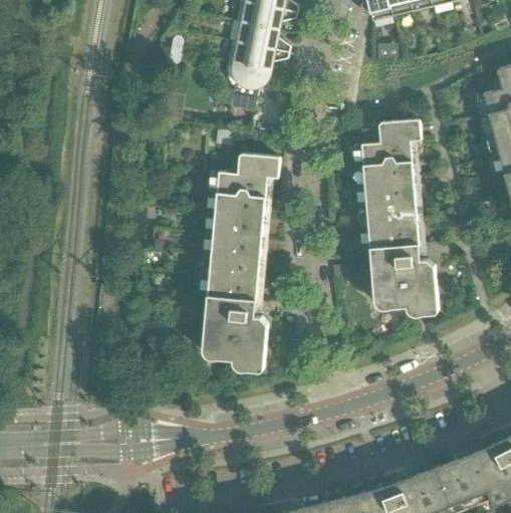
[(238,0),(239,2),(295,13),(296,7),(286,0),(238,0)]
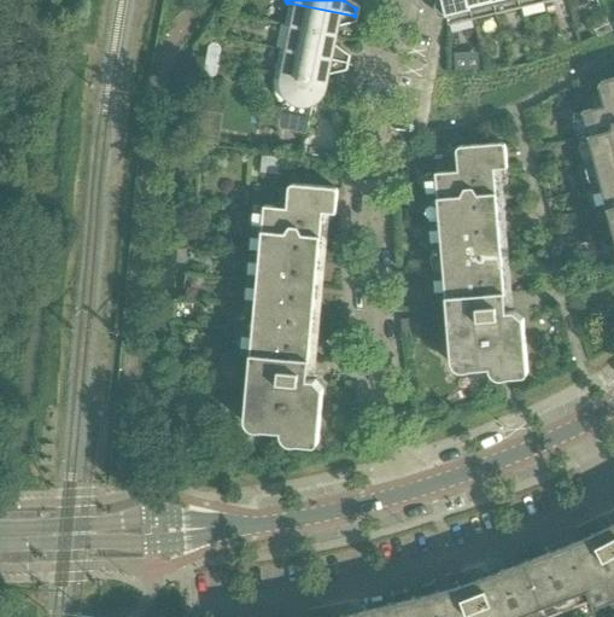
[(468,21),(463,0),(433,0),(431,7),(431,10),(431,11),(432,13),(433,15),(434,16),(436,17),(437,18),(439,18),(440,18),(443,18),(444,27),(468,21)]
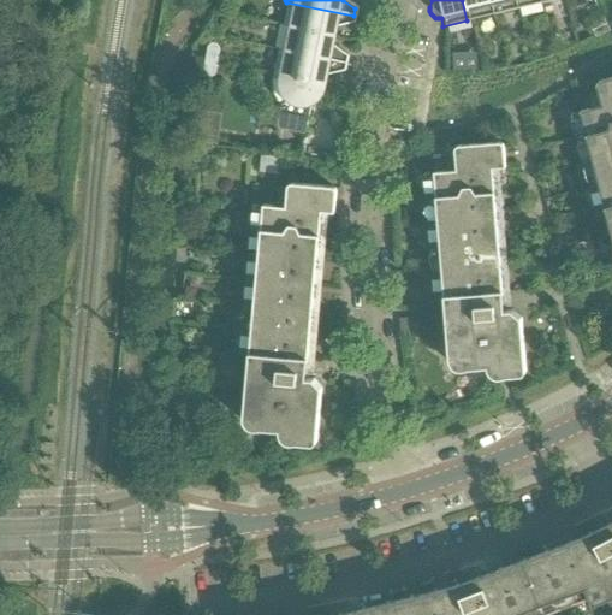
[(462,0),(467,21),(491,16),(487,0),(462,0)]
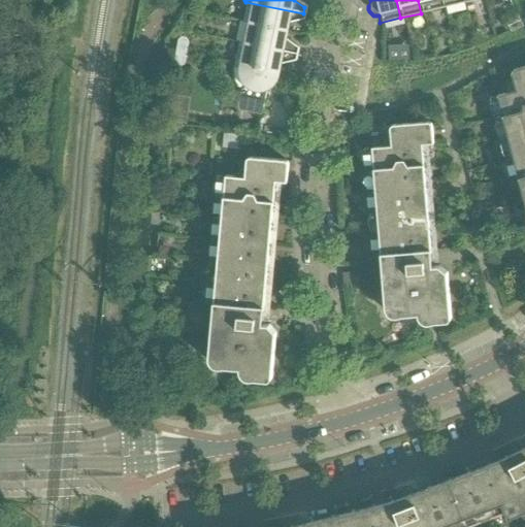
[(418,0),(421,13),(441,8),(439,0),(418,0)]
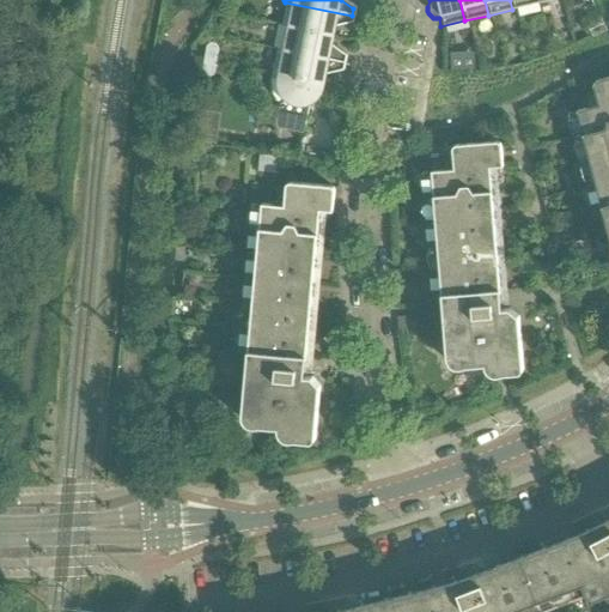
[(285,2),(280,26),(330,36),(333,28),(351,23),(352,16),(285,2)]
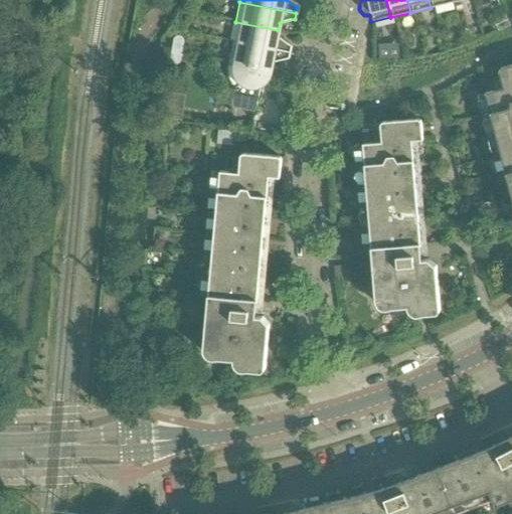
[(507,26),(502,15),(490,21),(495,32),(507,26)]
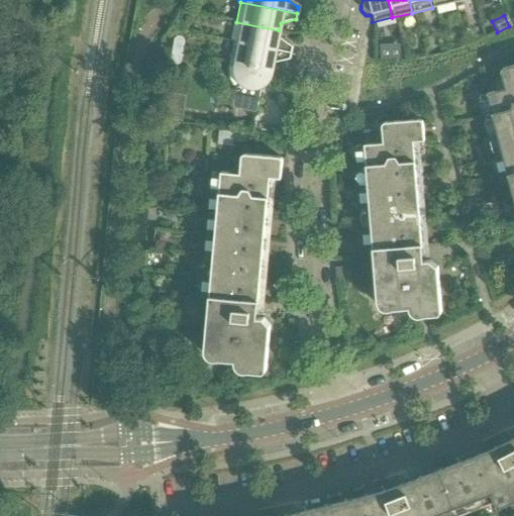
[(236,22),(231,42),(289,54),(290,47),(278,38),(279,30),(236,22)]
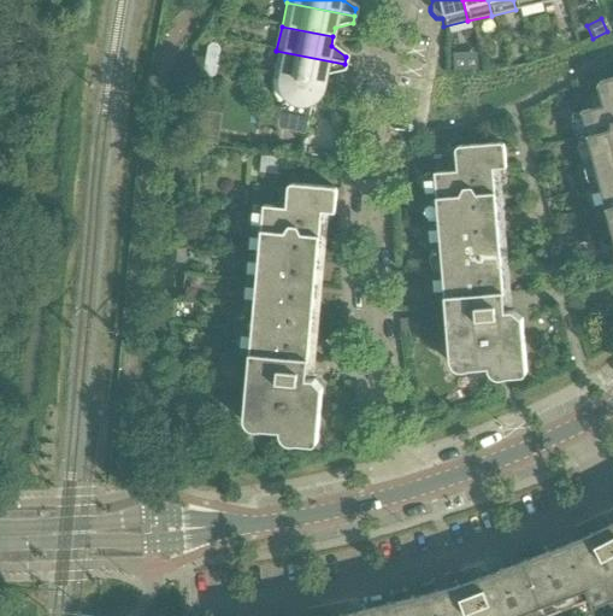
[(205,47),(202,62),(216,64),(218,50),(214,46),(210,45),(205,47)]
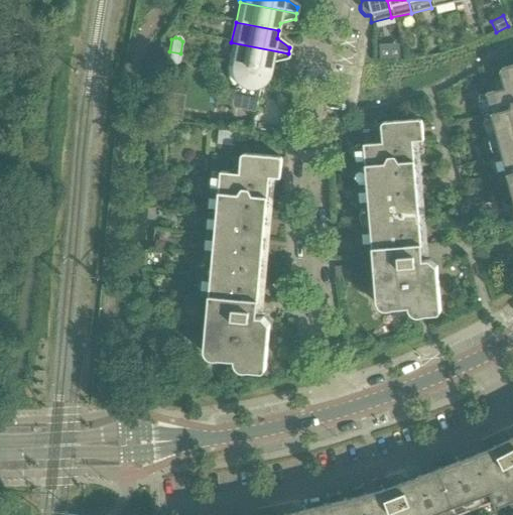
[(231,42),(227,62),(270,72),(271,69),(272,63),(287,59),(288,53),(231,42)]
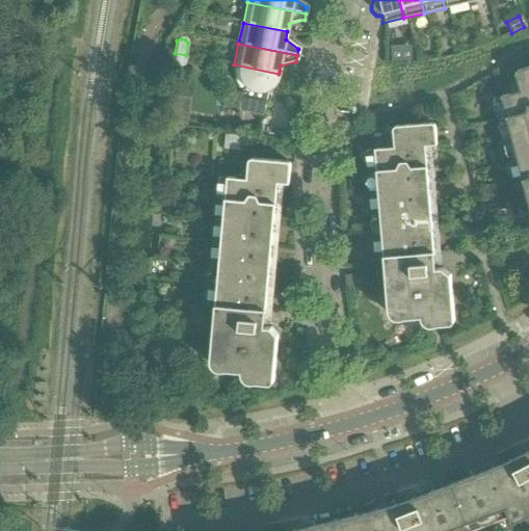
[(186,55),(175,53),(173,67),(184,68),(186,55)]
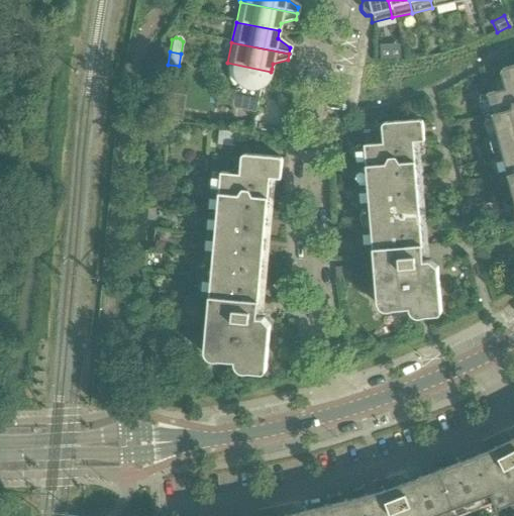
[(230,85),(231,86),(227,110),(213,107),(210,119),(244,126),(250,96),(251,96),(254,95),(258,95),(259,89),(260,89),(261,89),(262,88),(263,87),(264,87),(265,85),(266,84),(267,83),(268,81),(269,79),(270,77),(271,75),(271,72),(227,63),(227,66),(226,69),(226,71),(226,74),(227,77),(228,80),(229,82),(230,85)]
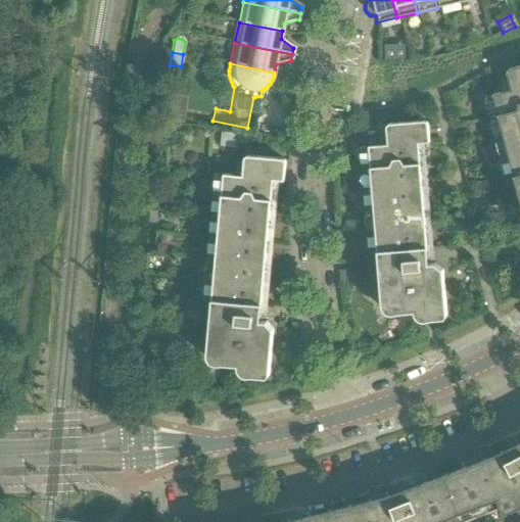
[(514,187),(516,194),(519,208),(519,65),(507,69),(506,70),(506,72),(505,73),(505,74),(505,75),(509,91),(490,95),(514,187)]
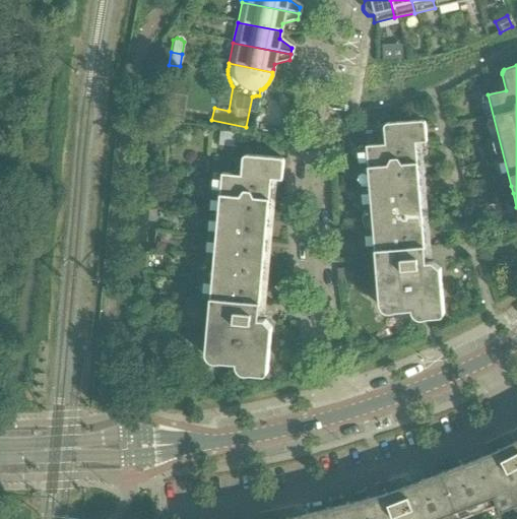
[(181,123),(186,86),(168,84),(164,121),(181,123)]
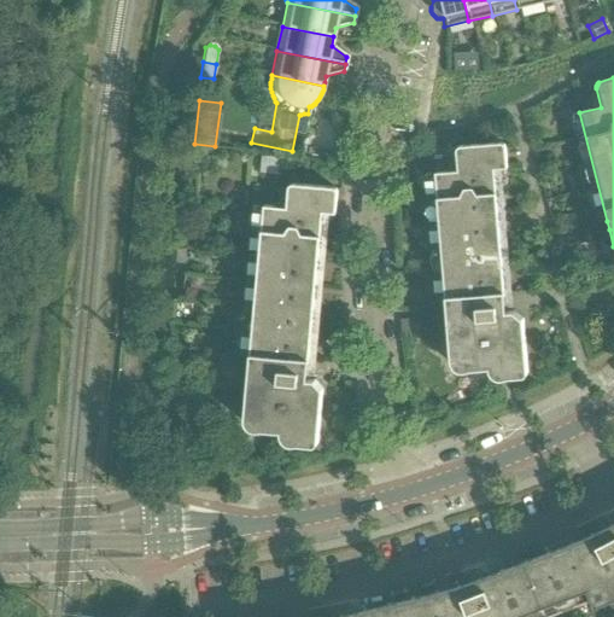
[(504,169),(502,149),(502,147),(502,146),(501,145),(500,144),(498,144),(497,144),(457,147),(456,147),(455,149),(454,150),(454,151),(454,152),(455,172),(432,174),(444,310),(444,319),(448,361),(450,366),(452,370),(456,372),(462,372),(467,371),(485,370),(486,371),(486,373),(487,376),(489,377),(491,378),(492,379),(495,380),(497,380),(500,380),(504,379),(520,378),(521,377),(522,377),(524,376),(525,374),(525,373),(520,320),(510,312),(503,313),(503,310),(502,295),(491,170),(504,169)]
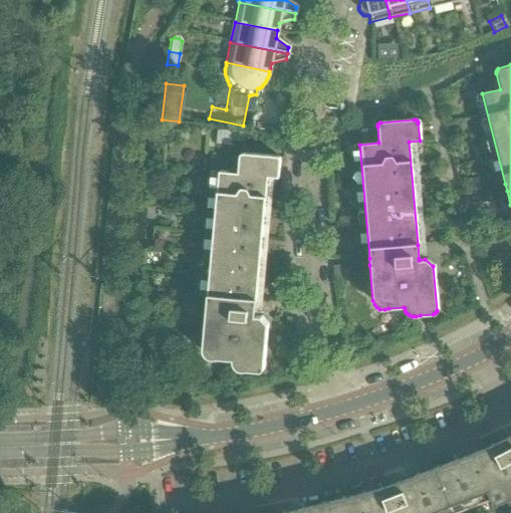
[(214,146),(232,147),(233,133),(215,132),(214,146)]
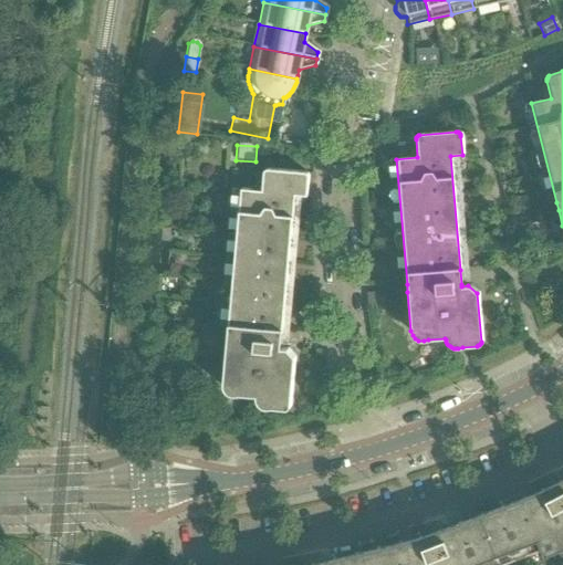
[(279,348),(285,283),(293,196),(304,197),(306,177),(306,176),(305,175),(304,174),(303,173),(302,173),(266,169),(264,170),(263,170),(262,171),(261,173),(261,174),(260,191),(239,189),(235,236),(232,259),(231,280),(229,303),(226,332),(221,384),(222,388),(225,391),(228,394),(232,396),(237,395),(254,397),(254,398),(254,400),(256,403),(256,404),(258,406),(259,407),(261,408),(262,408),(266,409),(270,408),(283,410),(284,410),(287,409),(288,408),(289,407),(289,406),(293,357),(285,349),(279,348)]
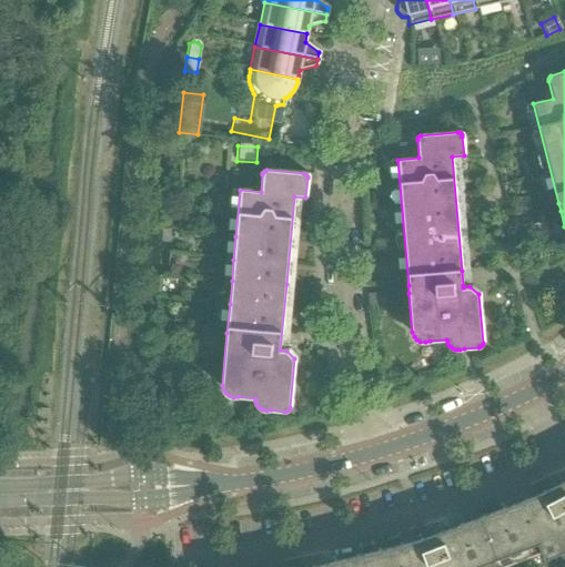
[(168,276),(178,276),(179,266),(168,265),(168,276)]
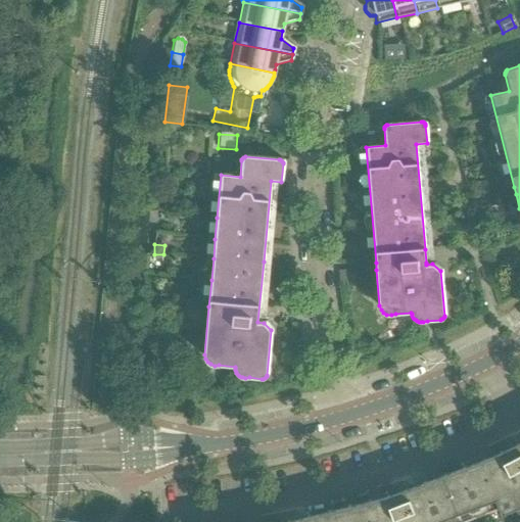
[(360,273),(344,273),(345,284),(360,284),(360,273)]
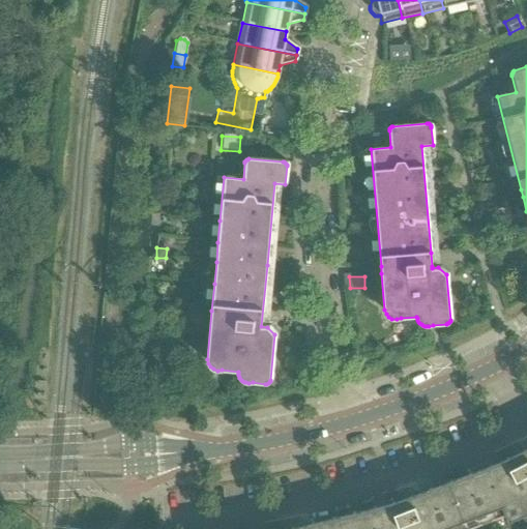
[(526,447),(506,459),(504,460),(391,503),(389,503),(293,528),(470,528),(505,516),(507,522),(522,516),(521,510),(526,507),(526,447)]
